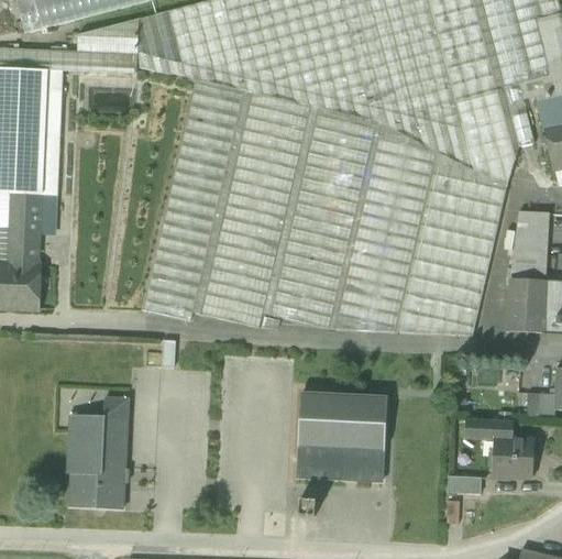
[(17,0),(25,31),(144,0),(17,0)]
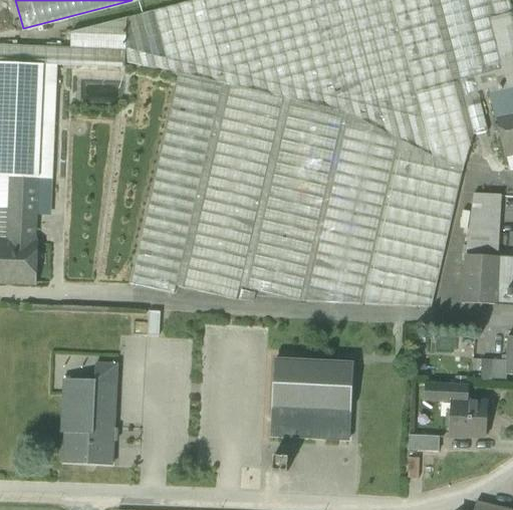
[(185,0),(154,8),(170,68),(179,71),(223,81),(284,95),(343,108),(348,109),(348,110),(402,138),(404,139),(464,168),(474,133),(459,77),(460,77),(440,0),(185,0)]
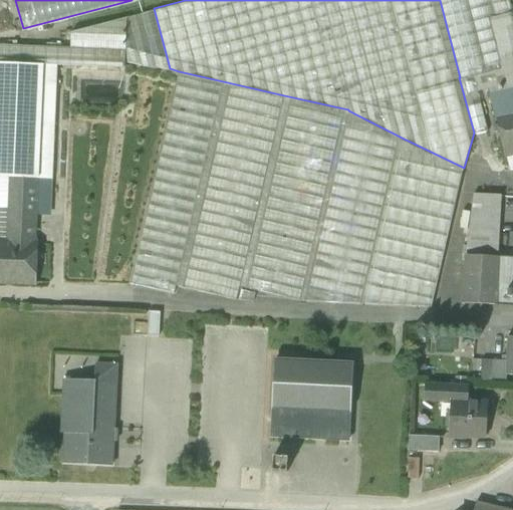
[(440,0),(460,77),(459,77),(474,133),(489,129),(478,89),(488,87),(505,83),(489,16),(512,11),(512,8),(509,0),(440,0)]
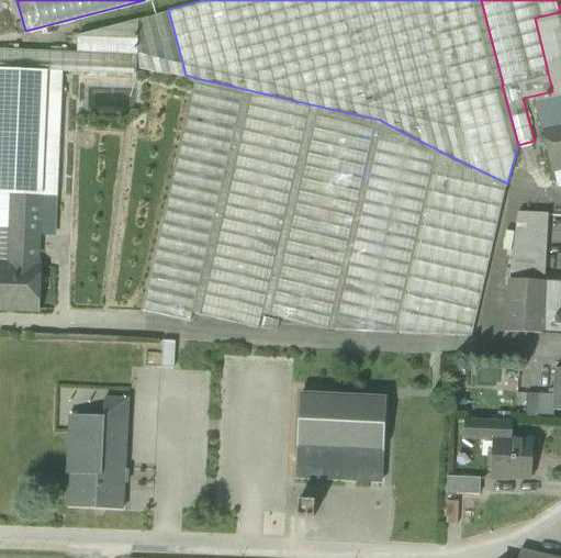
[(168,9),(138,17),(137,52),(137,65),(186,75),(168,9)]
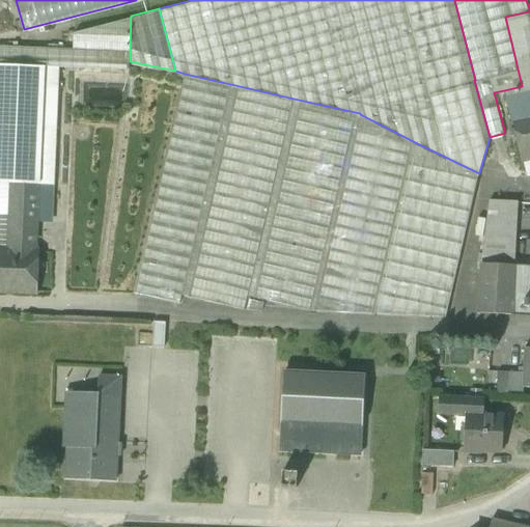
[(529,11),(505,17),(522,86),(529,117),(524,119),(525,121),(529,119),(529,11)]
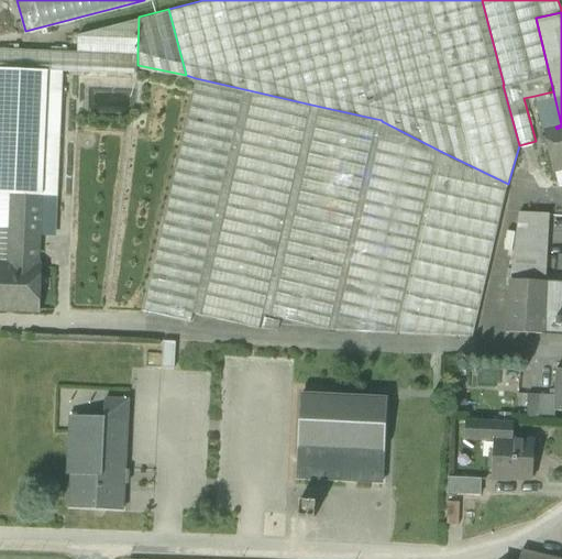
[(139,17),(78,33),(77,50),(138,52),(139,17)]
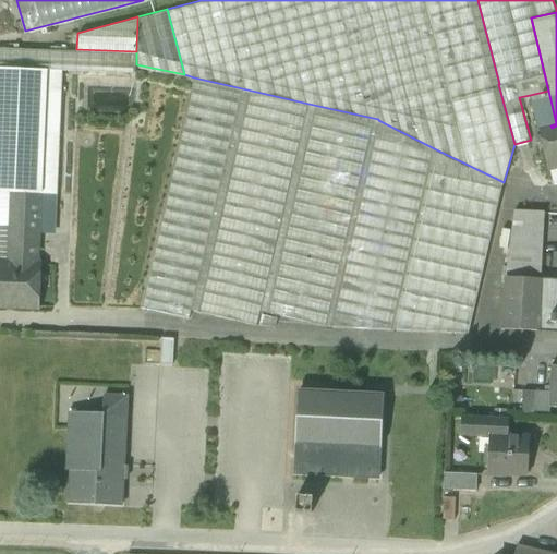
[(76,49),(0,46),(0,65),(62,69),(81,70),(136,71),(136,64),(136,51),(76,49)]
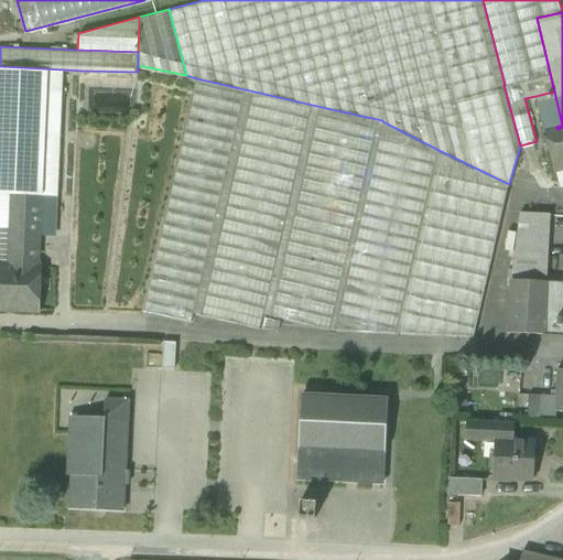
[(63,70),(0,66),(0,192),(11,193),(42,194),(57,194),(63,70)]
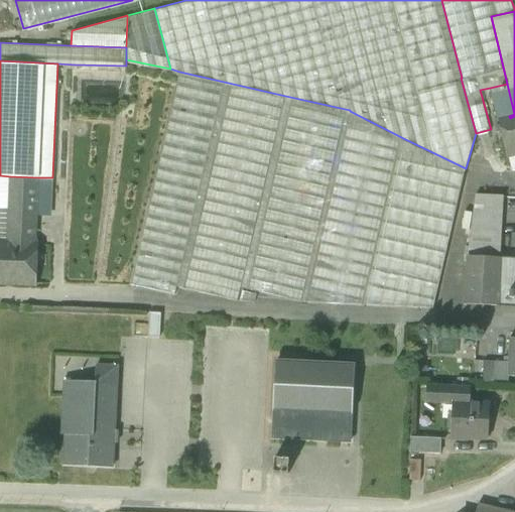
[(224,82),(179,72),(145,216),(131,282),(175,292),(177,284),(224,82)]
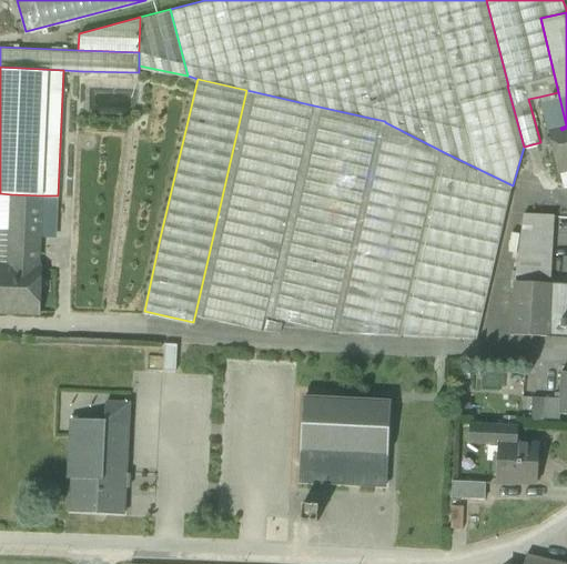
[(314,106),(246,90),(195,313),(262,329),(265,314),(314,106)]
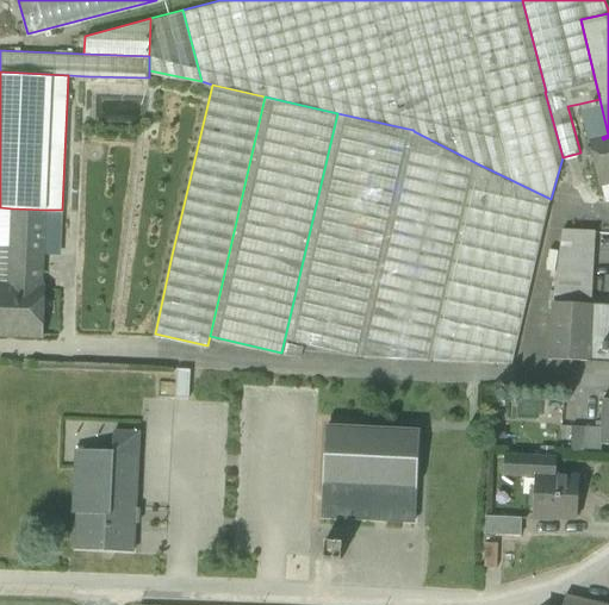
[(600,99),(579,104),(589,139),(602,137),(608,135),(600,99)]
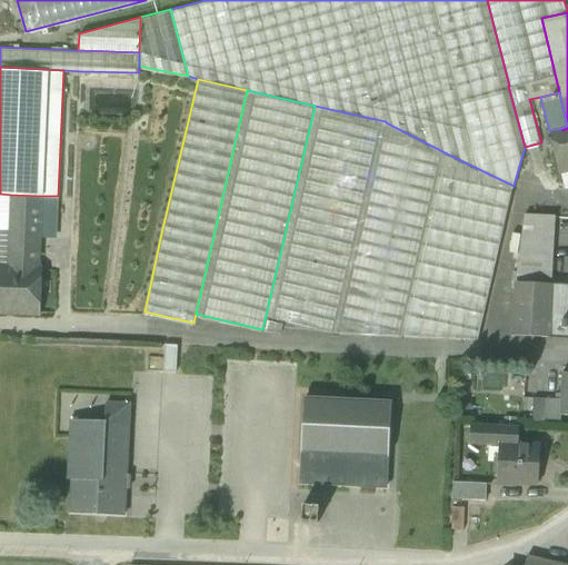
[(380,120),(315,106),(266,315),(332,330),(380,120)]
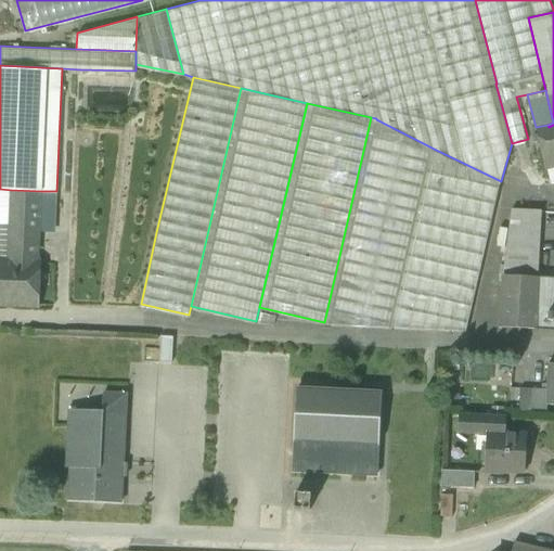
[(434,149),(376,119),(330,322),(396,325),(436,150),(434,149)]
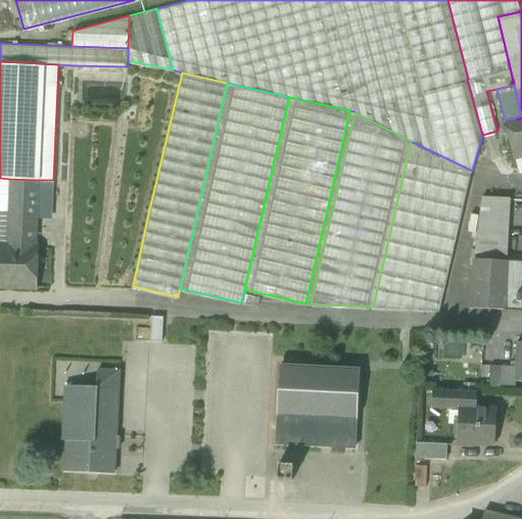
[(521,118),(517,120),(516,118),(505,120),(514,156),(521,154),(521,118)]
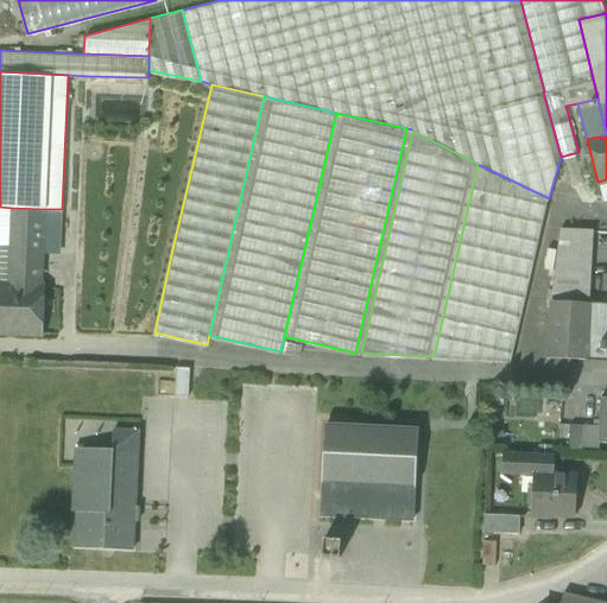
[(478,164),(434,356),(511,361),(549,198),(478,164)]
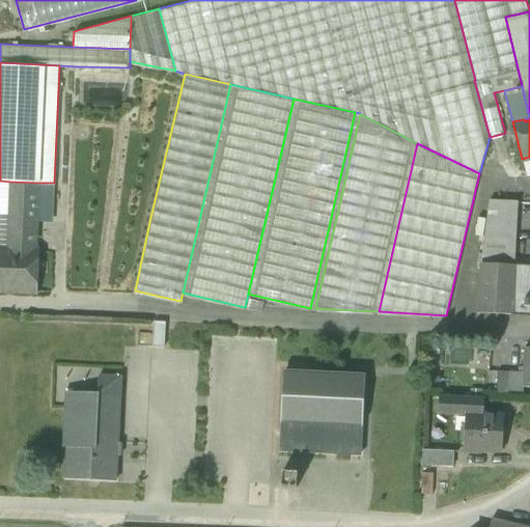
[(9,213),(8,247),(36,248),(39,183),(10,182),(9,213)]
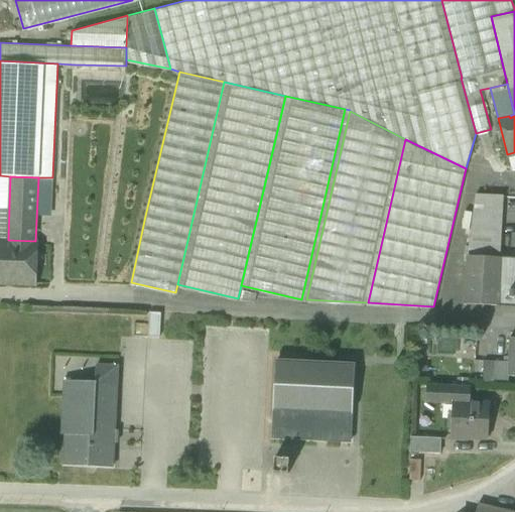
[(505,196),(477,192),(469,245),(476,246),(475,254),(500,255),(505,196)]
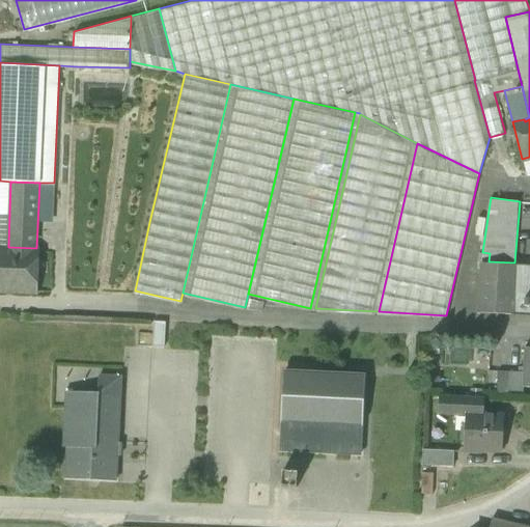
[(0,246),(8,247),(9,213),(0,212),(0,246)]
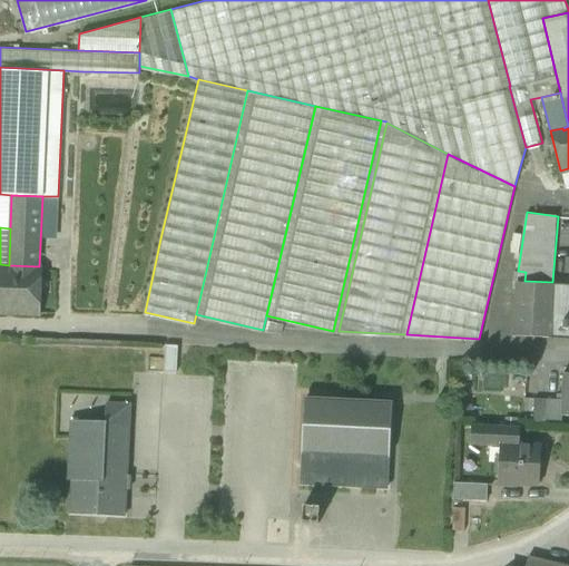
[(9,265),(0,264),(0,310),(38,311),(40,267),(39,266),(9,265)]
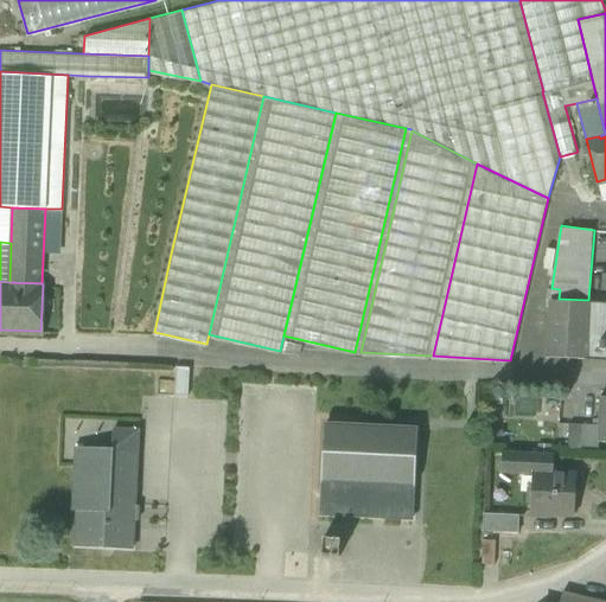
[(588,300),(559,299),(560,289),(552,288),(550,298),(546,354),(585,357),(588,300)]
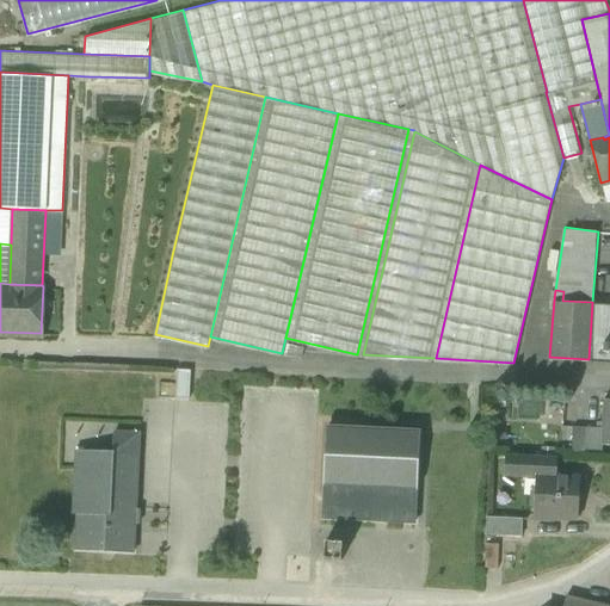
[(609,302),(592,302),(589,359),(609,359),(609,302)]
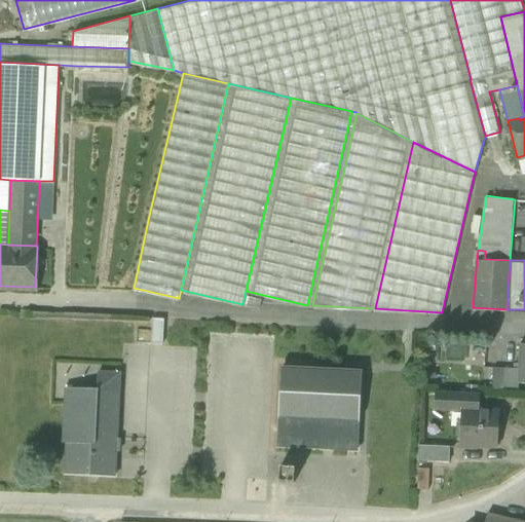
[(163,337),(164,314),(150,314),(150,337),(163,337)]
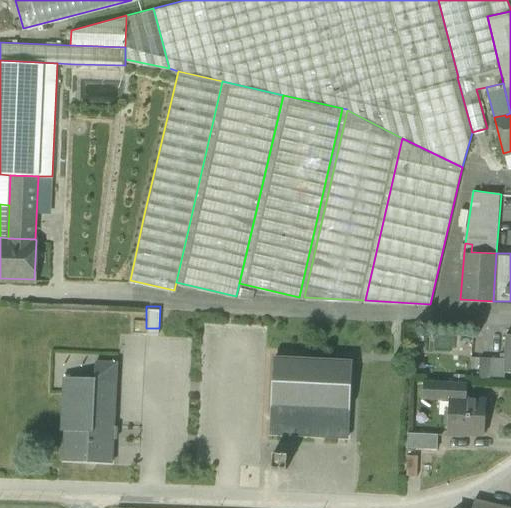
[(351,360),(274,355),(269,432),(347,436),(351,360)]
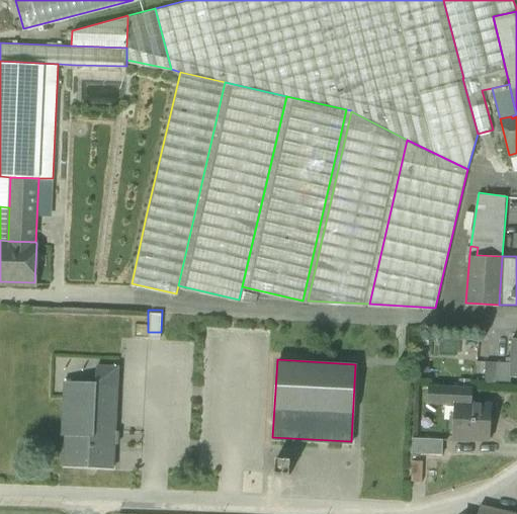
[(508,359),(498,359),(498,361),(497,361),(496,378),(511,379),(511,374),(510,374),(511,361),(508,361),(508,359)]
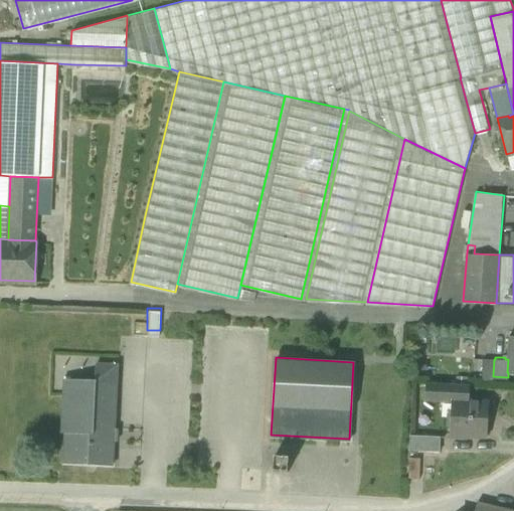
[(494,359),(482,358),(481,379),(492,380),(493,376),(494,359)]
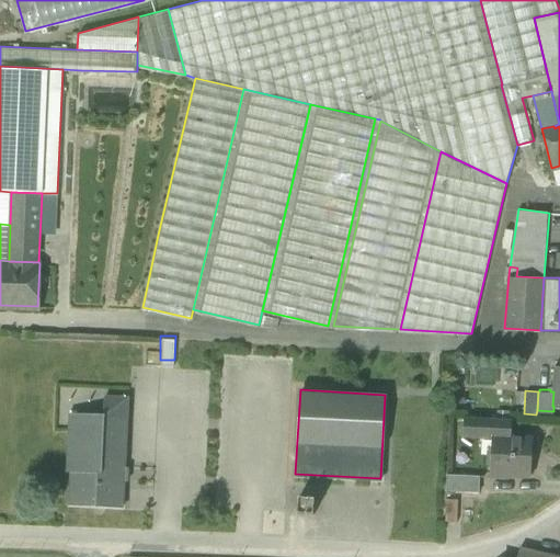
[(104,413),(70,412),(68,469),(71,469),(70,503),(123,506),(124,478),(128,479),(128,467),(125,467),(128,396),(105,395),(104,413)]
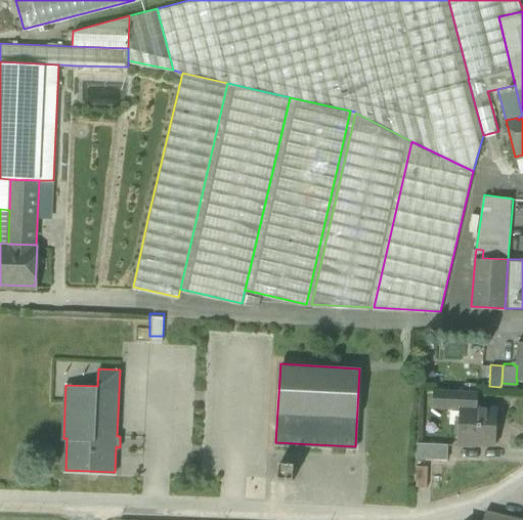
[(460,407),(477,407),(477,390),(434,388),(433,406),(460,407)]
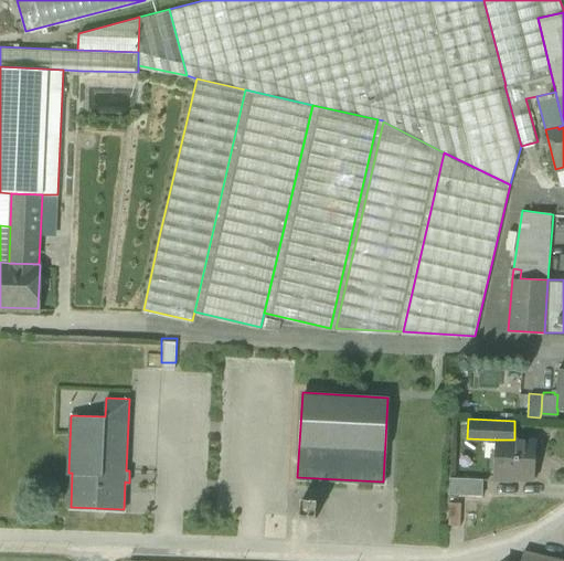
[(496,440),(495,479),(512,480),(512,476),(534,477),(536,441),(514,440),(496,440)]
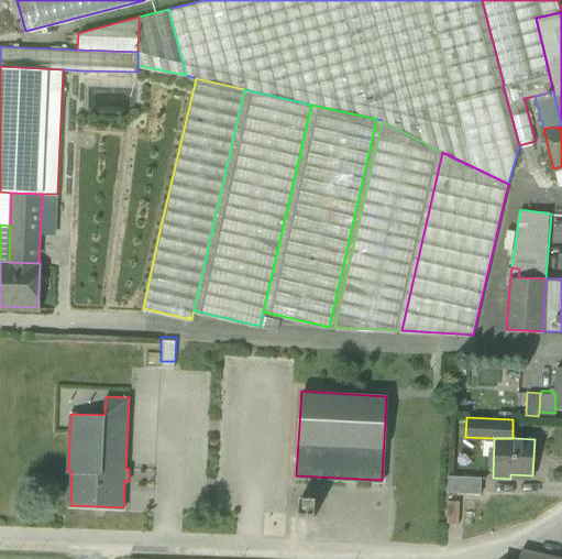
[(482,477),(449,474),(448,491),(481,493),(482,477)]
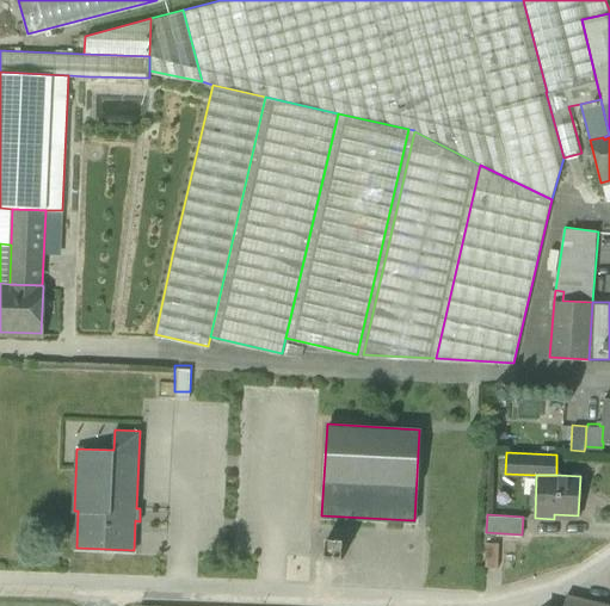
[(499,542),(486,542),(485,566),(498,566),(499,542)]
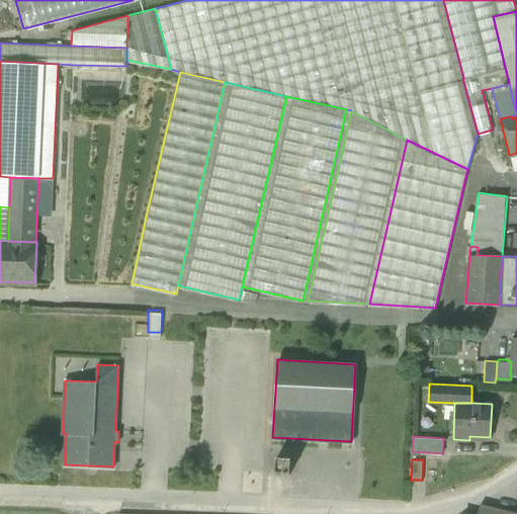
[(516,510),(481,501),(478,513),(516,513),(516,510)]
